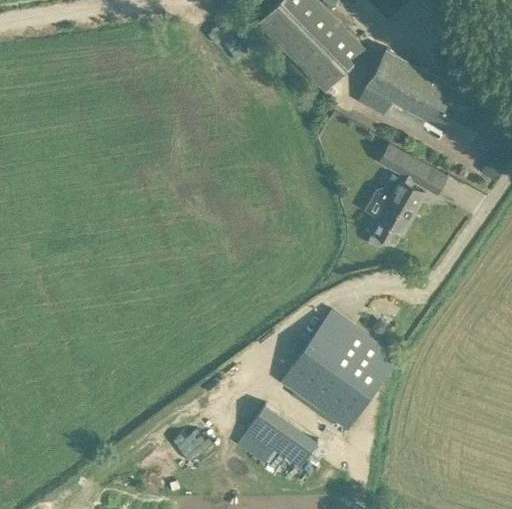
[(325,94),(367,53),(315,0),(282,0),(258,25),(325,94)]
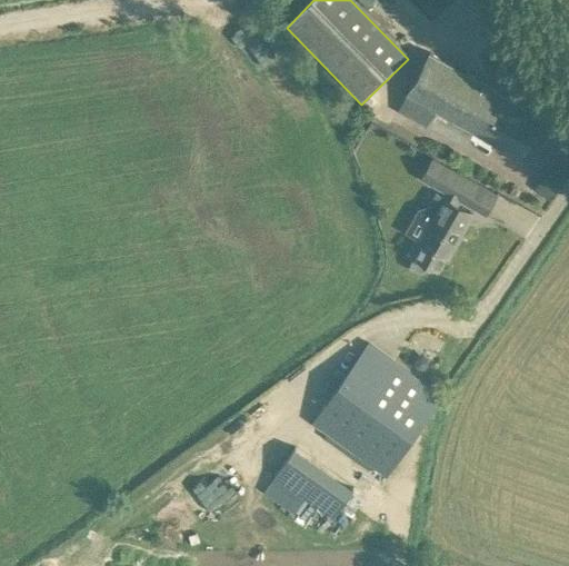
[(541,117),(430,55),(402,106),(399,112),(428,129),(430,125),(466,146),(473,132),(519,158),(541,117)]
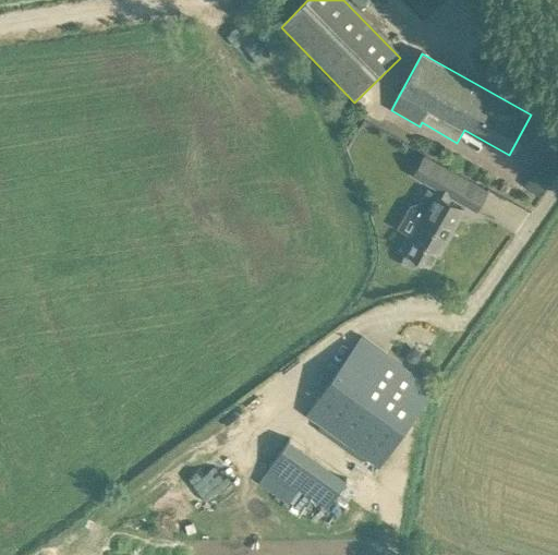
[(363,124),(361,137),(380,141),(383,128),(363,124)]
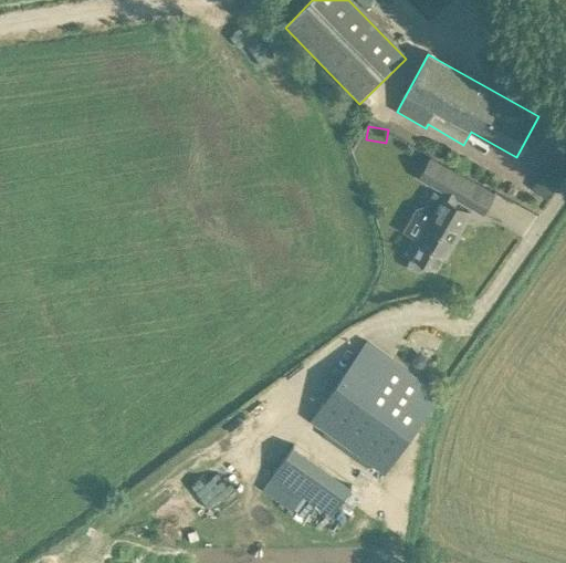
[(419,179),(465,205),(483,215),(494,196),(475,186),(430,160),(419,179)]
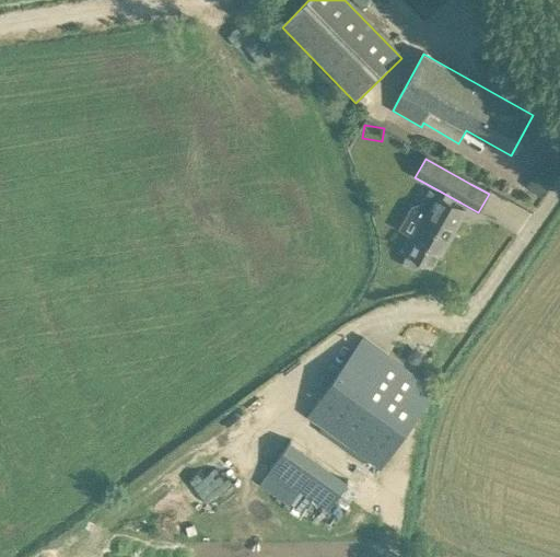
[(536,176),(527,188),(539,198),(548,186),(536,176)]
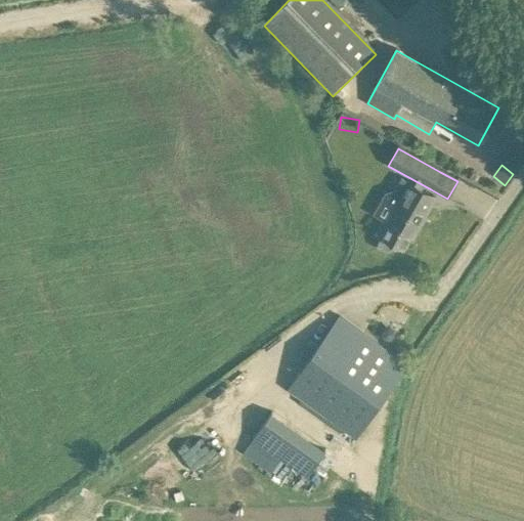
[(420,226),(427,214),(436,199),(401,179),(394,191),(400,194),(385,221),(384,222),(377,235),(381,237),(382,237),(378,244),(380,251),(388,255),(394,253),(397,247),(403,250),(417,225),(420,226)]
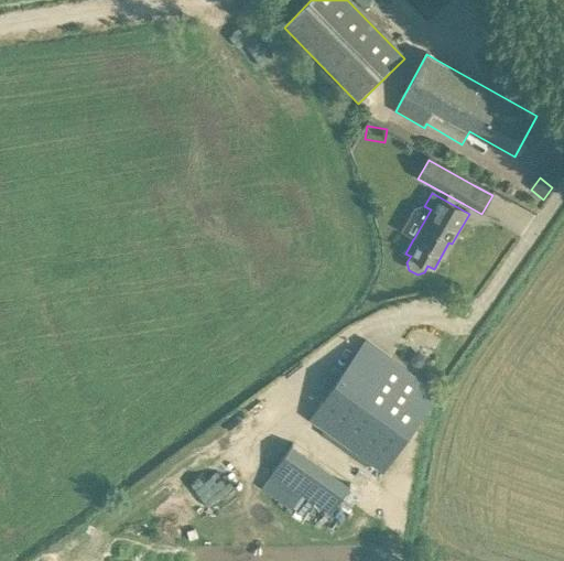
[(437,395),(366,343),(353,360),(342,376),(333,370),(323,384),(332,390),(311,420),(383,472),(424,412),(437,395)]
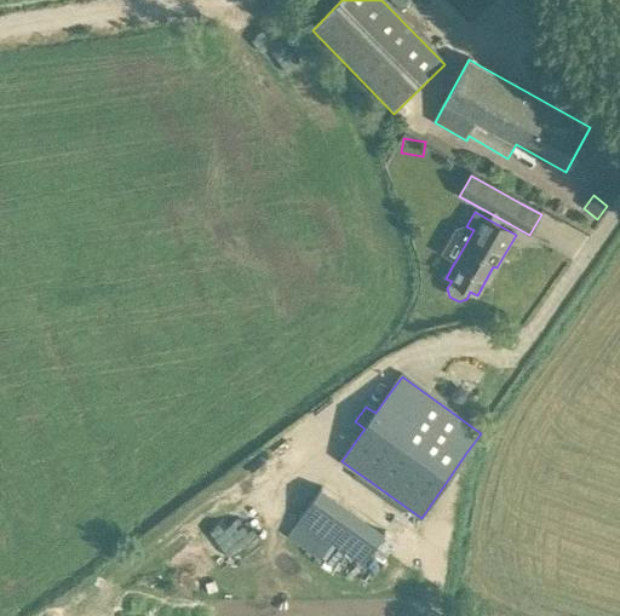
[(362,568),(385,535),(322,490),(299,523),(331,546),(322,557),(338,568),(346,557),(362,568)]
